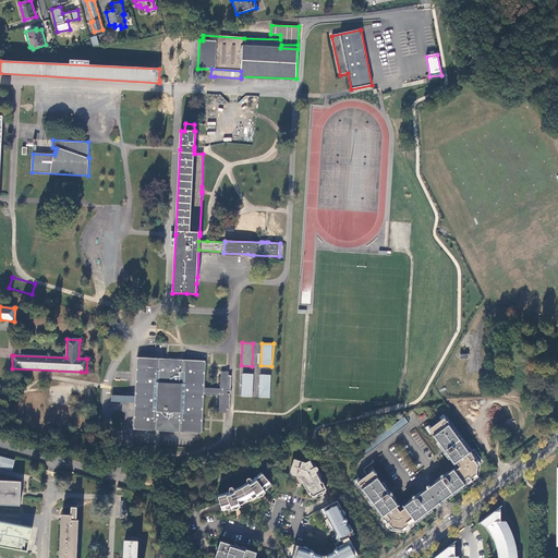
[(158,432),(202,434),(202,427),(202,421),(202,420),(203,419),(204,396),(204,395),(219,395),(220,395),(219,413),(225,413),(227,413),(230,413),(231,372),(229,372),(227,372),(221,371),(221,388),(219,388),(204,388),(204,387),(204,386),(205,366),(205,364),(205,363),(205,361),(185,360),(180,360),(167,359),(155,359),(137,358),(136,396),(135,402),(134,431),(158,432)]
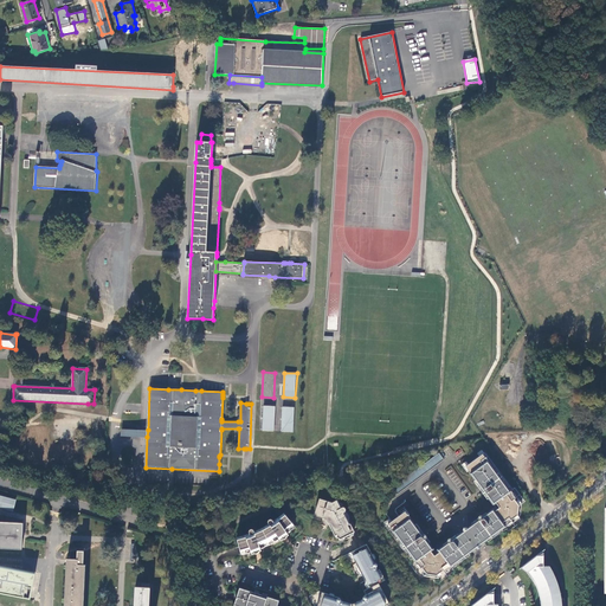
[(275,406),(263,405),(262,430),(274,431),(275,406)]
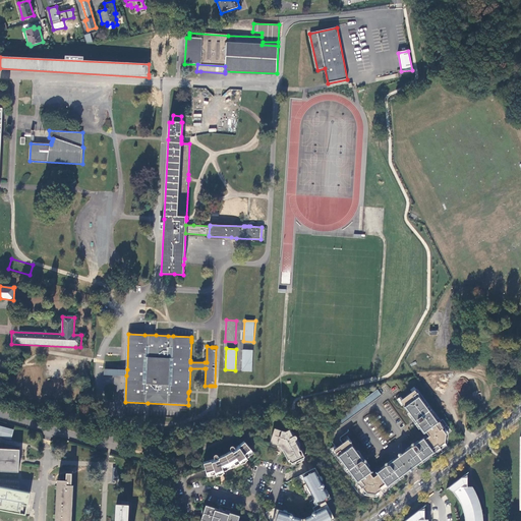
[(253,350),(243,349),(242,370),(252,371),(253,350)]
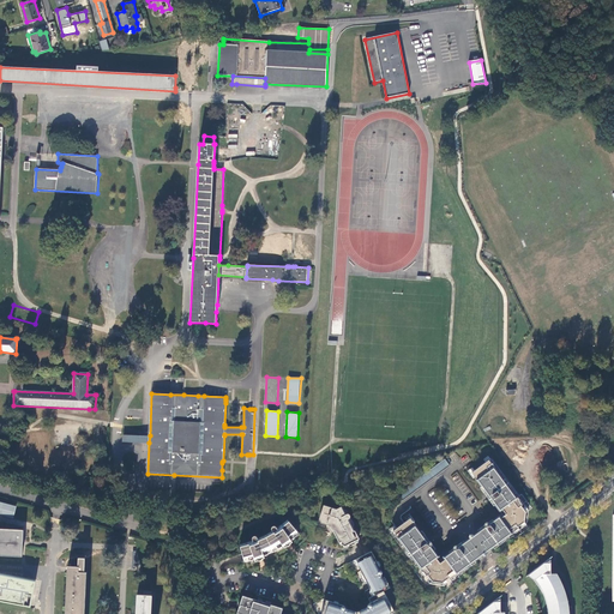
[(477,531),(491,549),(493,548),(494,547),(495,548),(499,546),(497,543),(518,528),(517,527),(524,522),(525,512),(521,506),(522,505),(489,461),(487,462),(475,470),(471,473),(475,477),(481,486),(489,497),(488,497),(488,498),(488,499),(488,500),(489,500),(491,500),(491,501),(492,500),(500,511),(503,509),(506,515),(501,518),(499,515),(488,523),(488,522),(487,522),(486,522),(485,523),(485,524),(485,525),(477,531)]
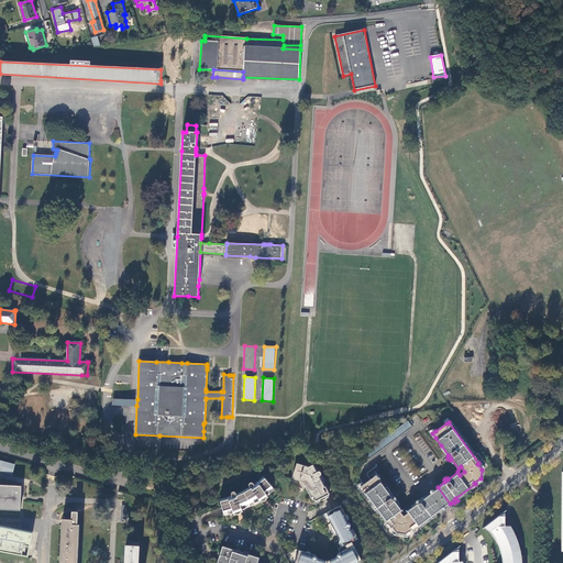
[(414,437),(418,443),(423,440),(419,433),(414,437)]
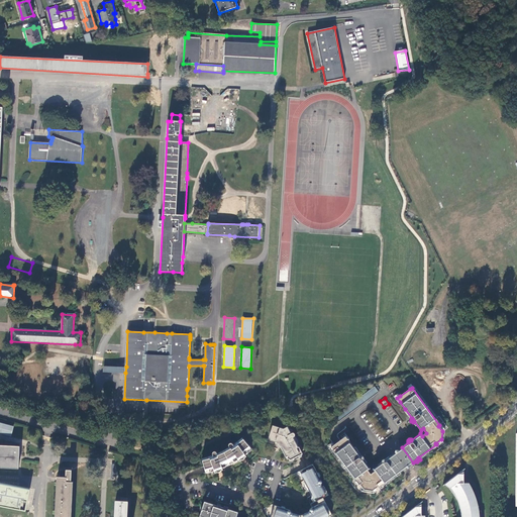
[(15,427),(0,422),(0,433),(12,436),(15,427)]
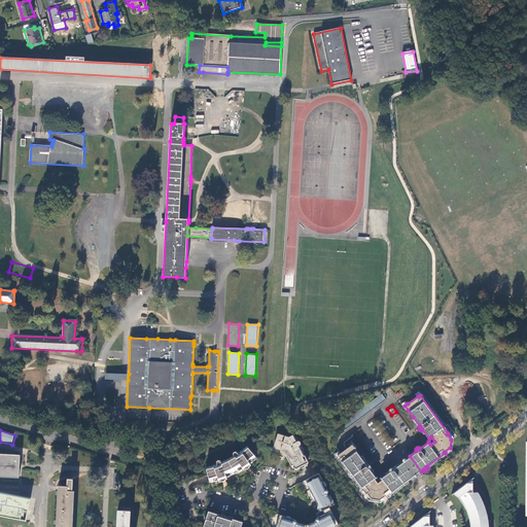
[(299,446),(301,445),(302,444),(301,442),(300,441),(299,441),(296,442),(293,435),(288,437),(277,434),(274,446),(276,450),(284,453),(286,453),(286,456),(290,463),(291,462),(294,469),(301,466),(304,465),(307,463),(308,462),(299,446)]
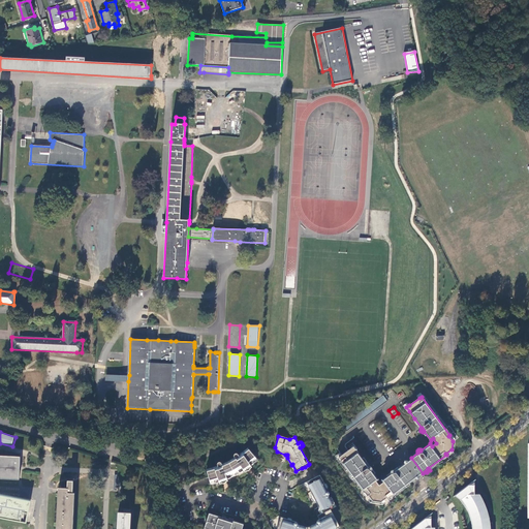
[(409,484),(411,481),(400,466),(399,467),(394,471),(394,470),(393,470),(392,470),(392,471),(391,471),(391,472),(389,474),(387,475),(382,479),(383,483),(379,486),(376,481),(377,479),(371,470),(371,469),(371,468),(370,467),(369,467),(367,464),(353,446),(348,450),(345,453),(342,455),(342,456),(338,458),(343,465),(367,496),(368,495),(373,501),(381,502),(386,498),(387,499),(405,486),(406,487),(409,485),(409,484)]
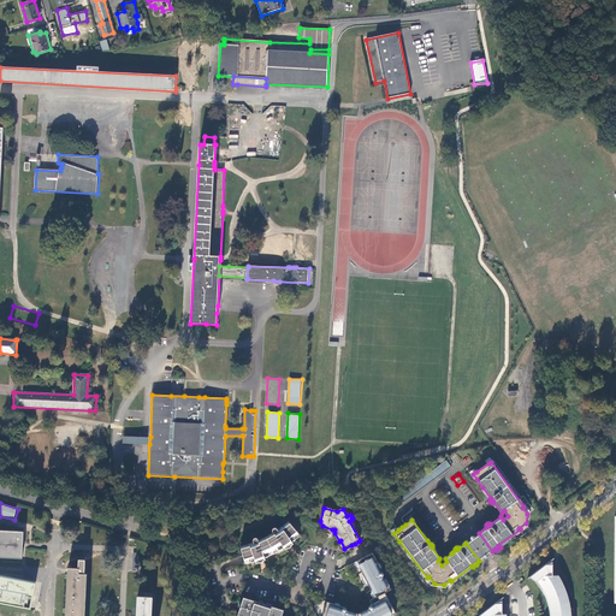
[(267,537),(274,551),(277,550),(278,551),(285,548),(286,544),(290,544),(296,539),(295,537),(298,534),(295,528),(289,522),(283,526),(278,531),(276,529),(274,529),(273,529),(272,531),(272,532),(273,533),(267,537)]
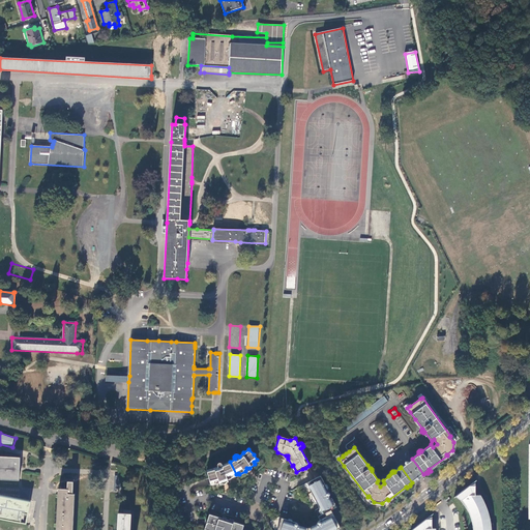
[(0,479),(19,480),(20,480),(20,471),(20,468),(21,458),(0,457),(0,479)]
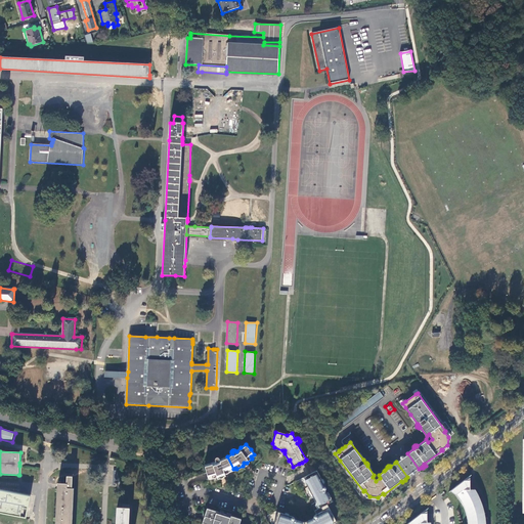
[(413,472),(419,469),(407,453),(404,455),(402,456),(400,459),(396,462),(407,477),(413,472)]
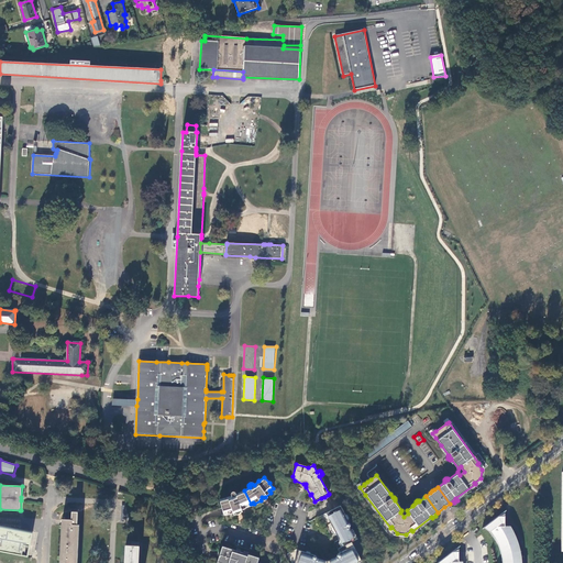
[(220,499),(222,508),(223,510),(224,514),(224,515),(228,515),(234,514),(236,510),(239,511),(241,510),(246,508),(246,506),(251,504),(243,490),(236,495),(235,493),(234,493),(233,493),(232,493),(231,494),(231,495),(231,496),(220,499)]
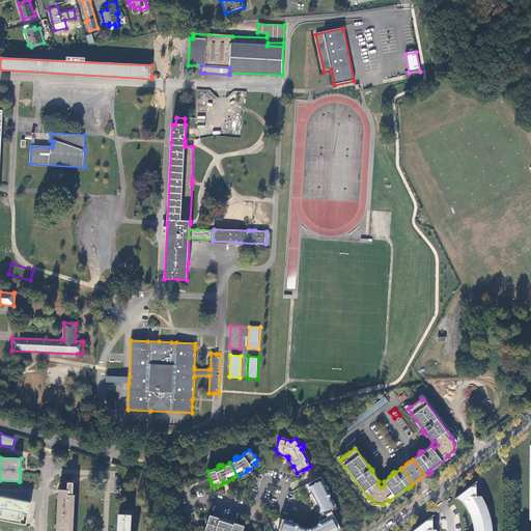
[(332,511),(337,508),(334,501),(333,502),(331,499),(331,496),(322,476),(316,479),(313,480),(307,484),(310,491),(311,491),(312,493),(314,496),(313,496),(317,503),(318,503),(319,505),(322,508),(319,508),(324,515),(325,514),(332,511)]
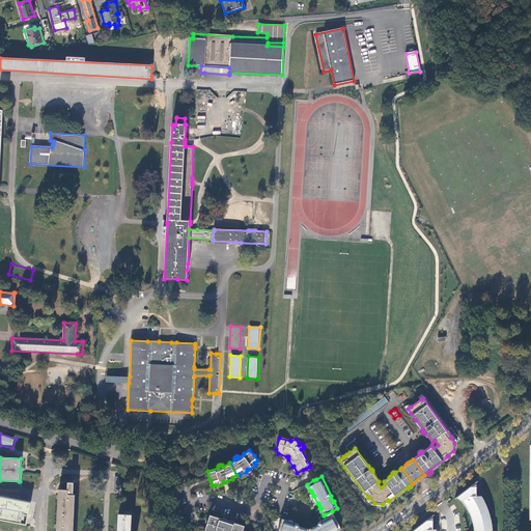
[(67,491),(59,490),(56,530),(73,530),(75,495),(73,495),(74,483),(68,482),(67,491)]
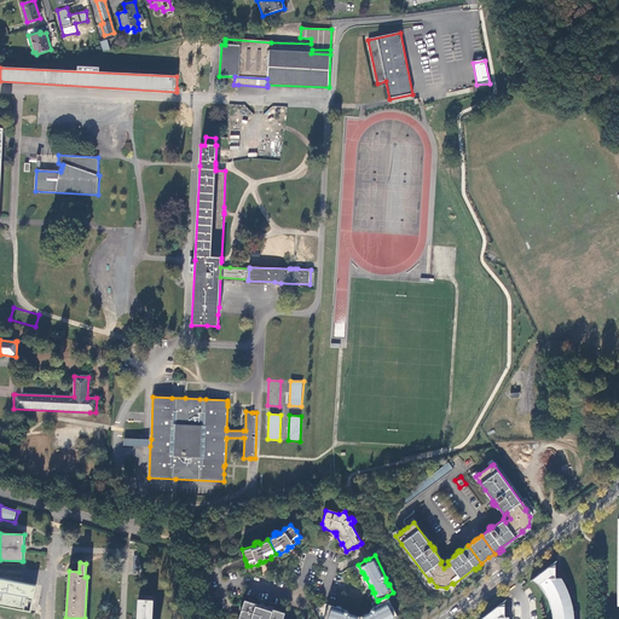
[(551,618),(576,618),(577,612),(573,612),(572,606),(571,600),(568,593),(566,588),(563,582),(560,577),(555,577),(555,562),(532,580),(538,585),(542,590),(547,597),(549,602),(550,607),(551,614),(551,618)]
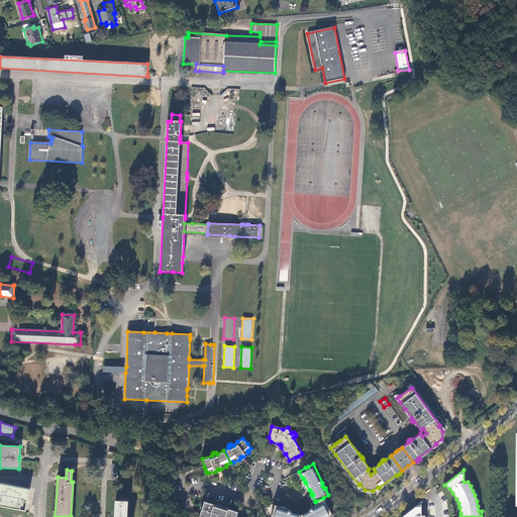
[(0,507),(24,512),(32,514),(34,503),(37,491),(0,483),(0,507)]
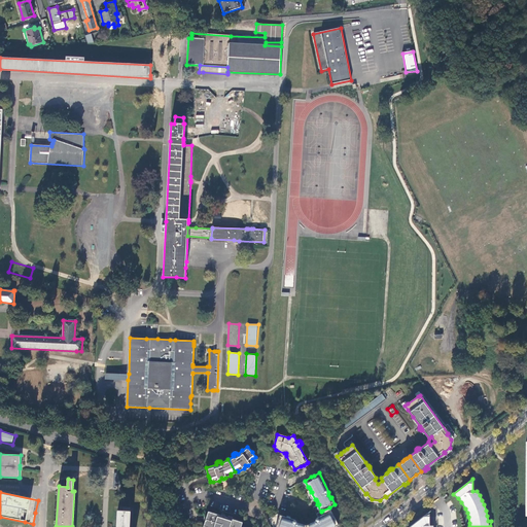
[(335,526),(339,525),(338,525),(329,507),(322,511),(324,514),(318,517),(315,519),(314,521),(314,522),(310,524),(309,525),(308,526),(330,526),(331,526),(334,526),(335,526)]
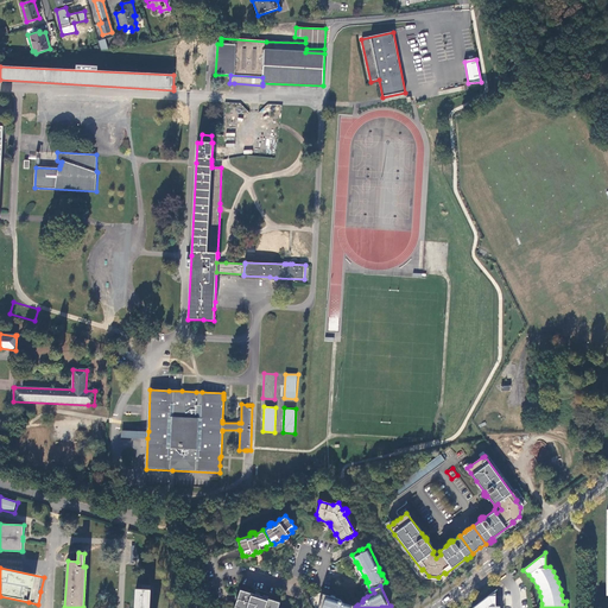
[(149,607),(151,590),(137,590),(134,607),(149,607)]
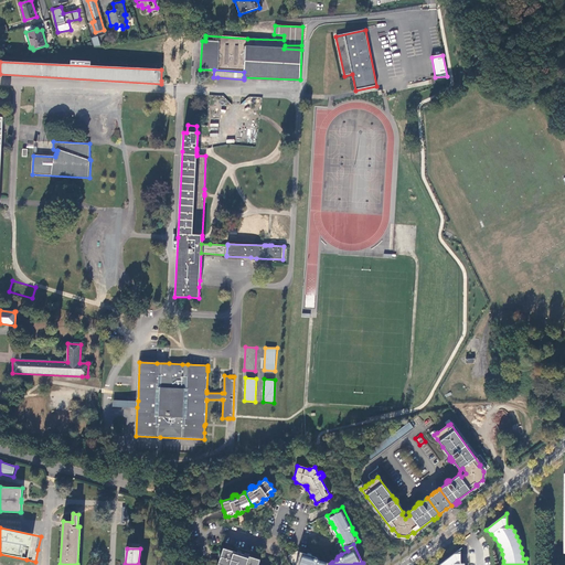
[(221,558),(220,563),(227,564),(258,564),(259,562),(260,560),(242,554),(242,553),(242,552),(241,552),(240,552),(238,551),(237,553),(224,548),(222,555),(221,558)]
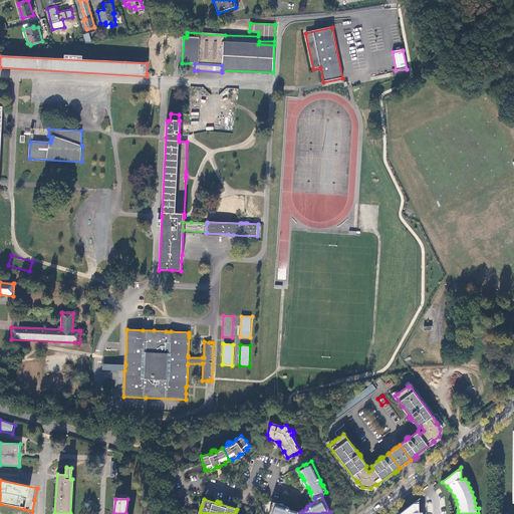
[(422,513),(423,513),(419,512),(419,499),(400,513),(399,513),(422,513)]
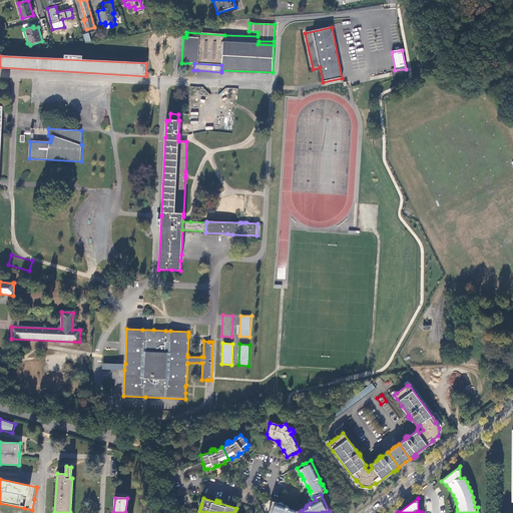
[(290,508),(289,507),(284,505),(272,502),(268,512),(296,512),(295,511),(294,510),(291,509),(290,508)]
